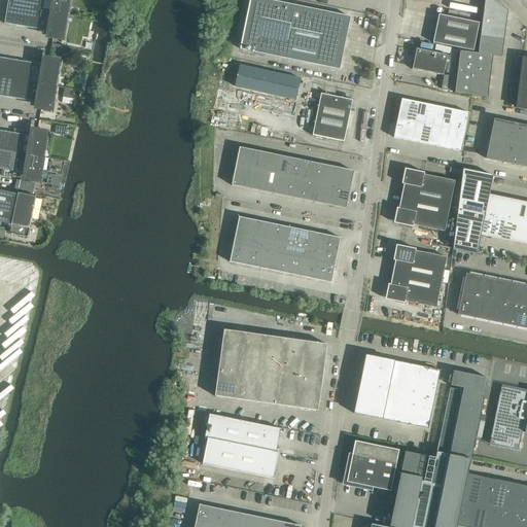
[(8,0),(7,5),(50,12),(53,0),(8,0)]
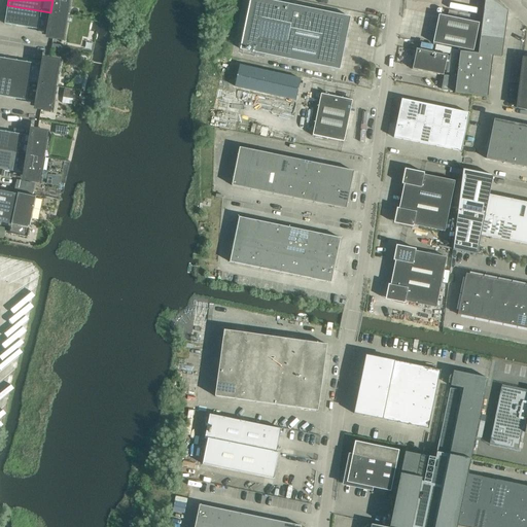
[(53,0),(50,12),(67,15),(69,0),(53,0)]
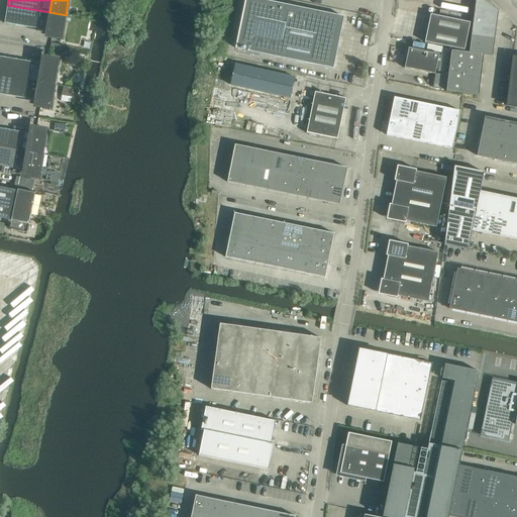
[(237,49),(331,69),(331,68),(330,67),(335,44),(337,45),(338,39),(336,39),(341,17),(342,17),(342,16),(262,0),(248,0),(238,48),(237,47),(237,49)]
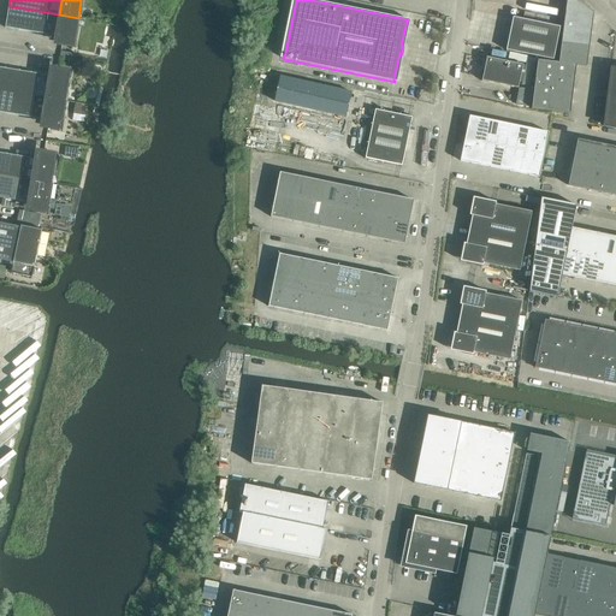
[(538,60),(532,108),(570,113),(576,65),(587,67),(593,17),(593,15),(573,0),(567,0),(558,63),(538,60)]
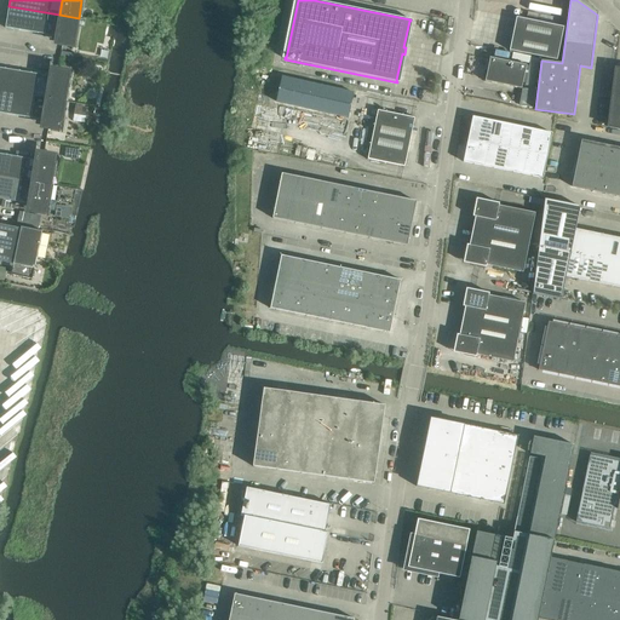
[(59,15),(9,6),(5,28),(57,36),(56,40),(57,40),(58,39),(63,39),(62,41),(74,44),(79,18),(59,15)]
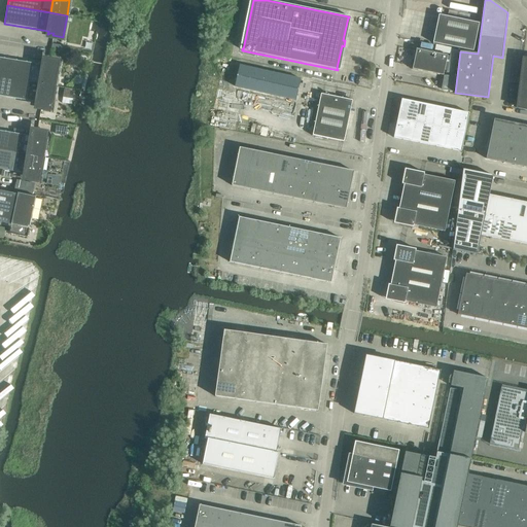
[(438,15),(437,22),(433,43),(473,51),(479,23),(446,16),(438,15)]
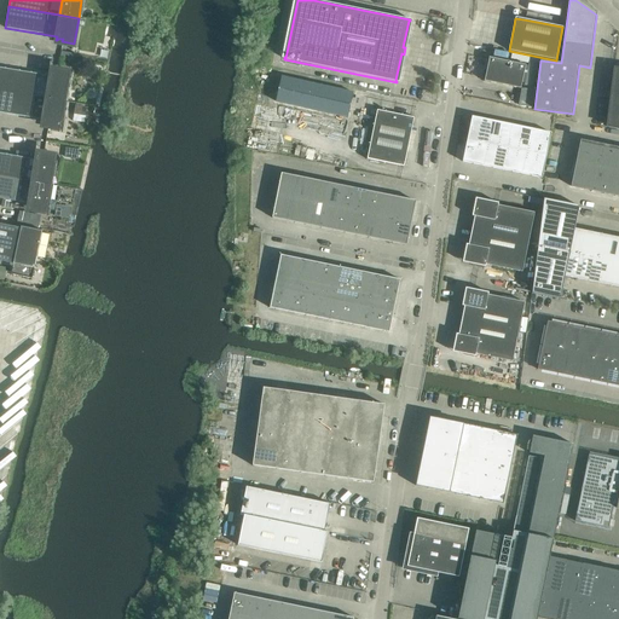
[(489,58),(484,81),(521,88),(526,65),(489,58)]
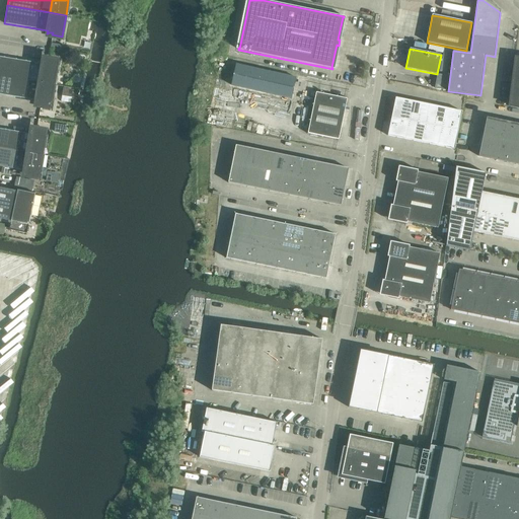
[(0,57),(0,75),(54,85),(58,64),(48,62),(47,63),(44,63),(44,61),(43,61),(42,64),(0,57)]
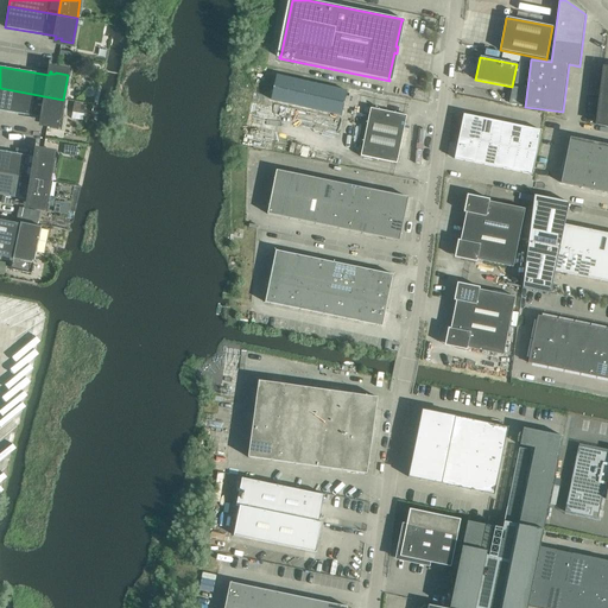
[(63,100),(0,88),(0,111),(42,118),(42,121),(43,121),(43,120),(48,120),(48,122),(59,125),(63,100)]
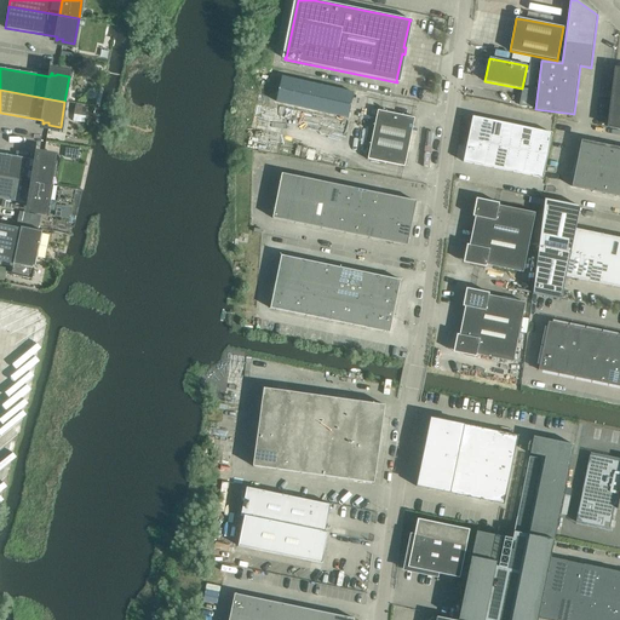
[(619,92),(612,92),(608,127),(619,128),(619,92)]
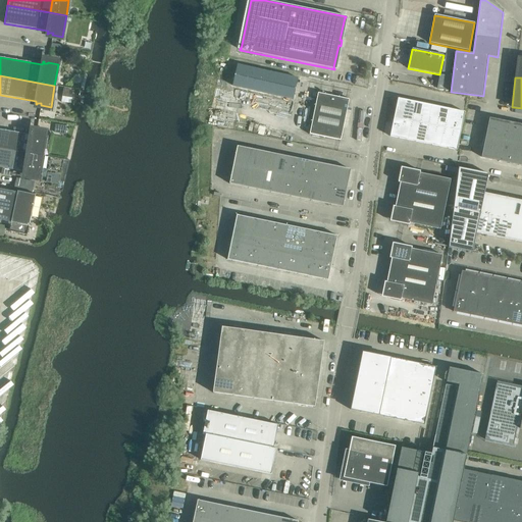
[(64,88),(62,96),(72,97),(73,90),(64,88)]
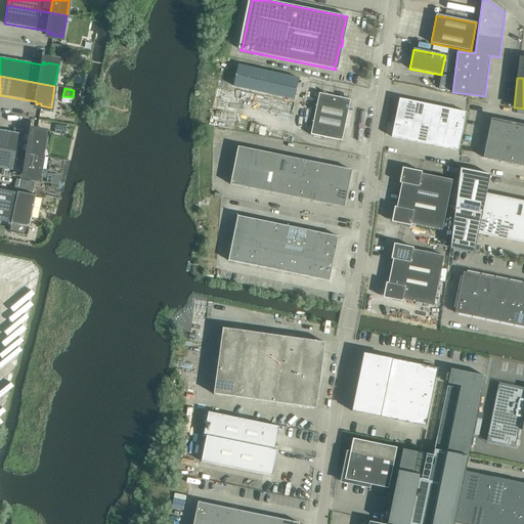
[(351,100),(351,99),(350,99),(320,93),(319,93),(318,94),(319,94),(311,134),(310,134),(310,135),(311,135),(341,141),(342,141),(342,140),(350,100),(351,100)]
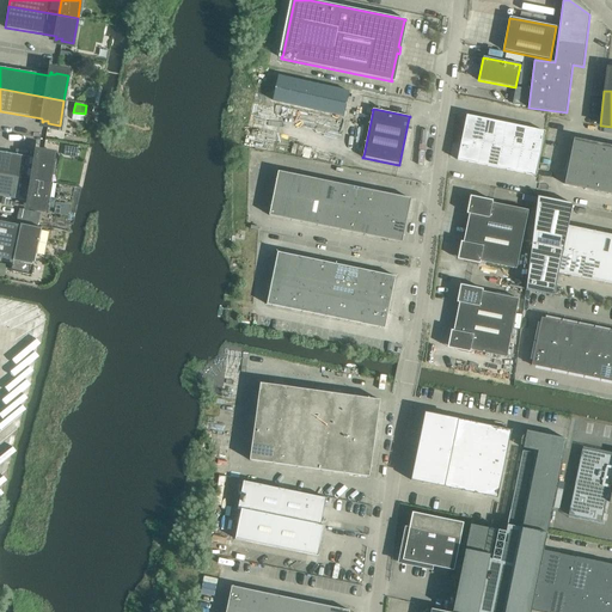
[(467,116),(463,138),(472,140),(477,117),(467,116)]
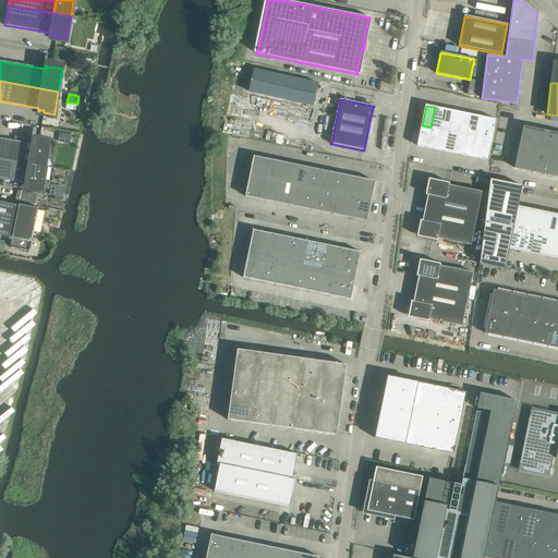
[(435,107),(431,128),(439,130),(444,109),(435,107)]
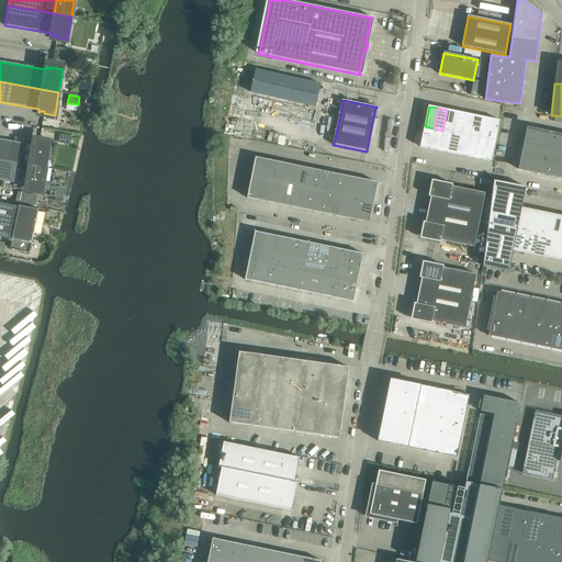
[(447,110),(442,131),(451,132),(456,112),(447,110)]
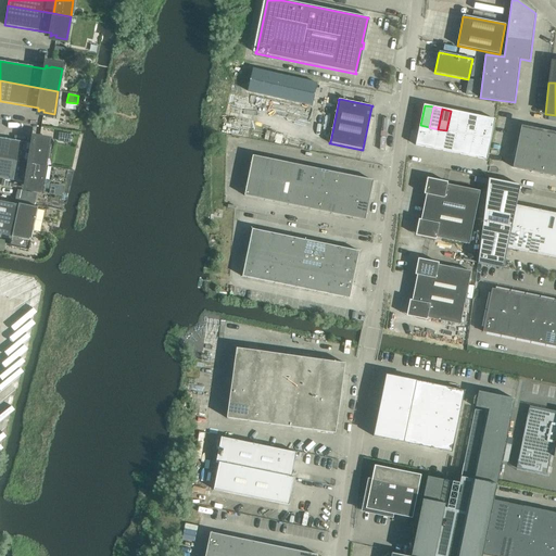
[(451,111),(446,130),(455,133),(459,112),(451,111)]
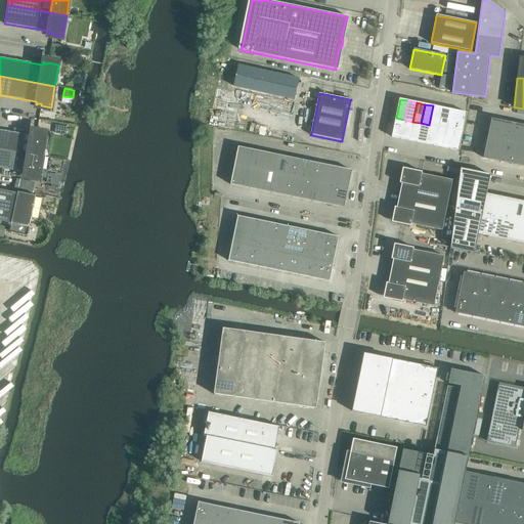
[(433,105),(429,125),(437,127),(441,107),(433,105)]
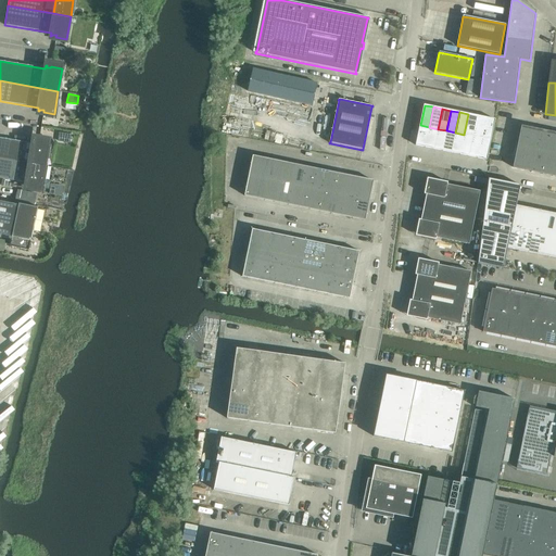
[(468,114),(464,135),(472,136),(477,116),(468,114)]
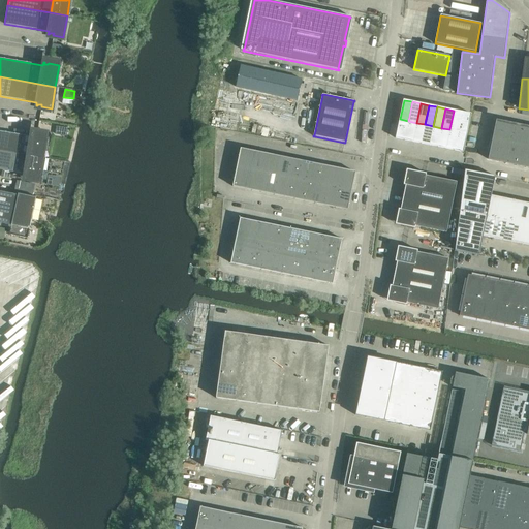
[(454,111),(449,129),(459,131),(463,112),(454,111)]
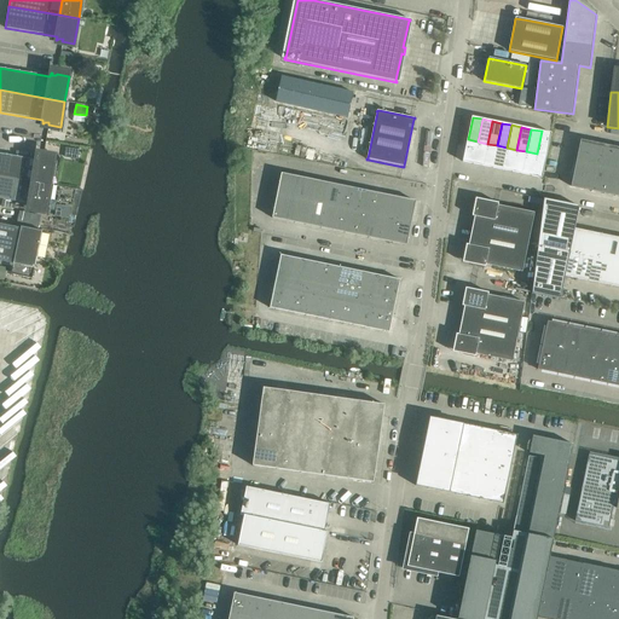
[(542,131),(537,154),(547,156),(551,133),(542,131)]
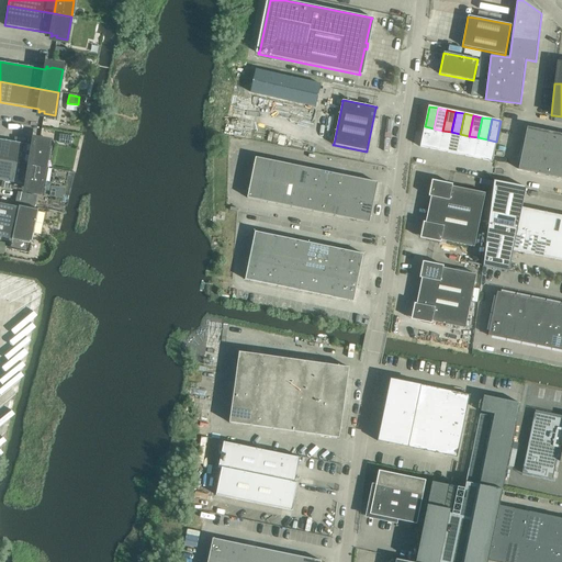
[(425,126),(420,147),(429,149),(434,128),(425,126)]
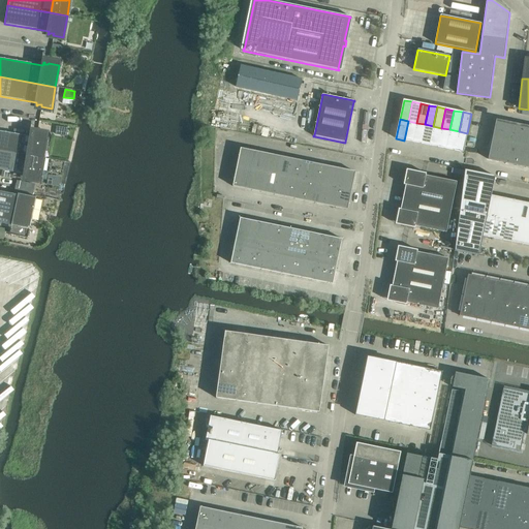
[(494,129),(515,133),(517,124),(496,120),(494,129)]
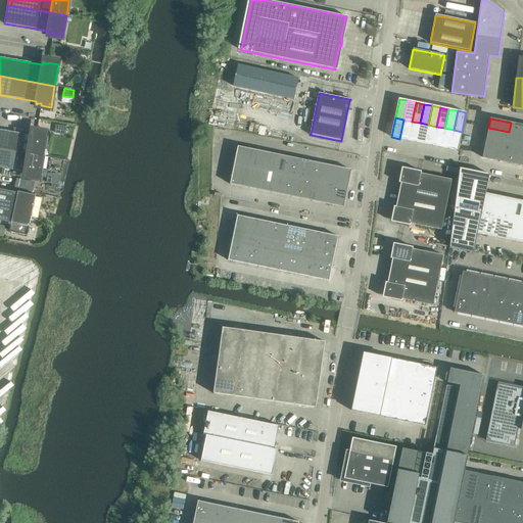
[(403,120),(399,139),(408,141),(412,122),(403,120)]
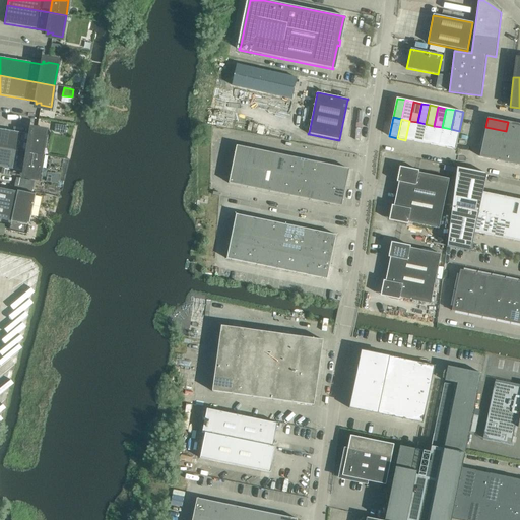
[(409,121),(405,140),(413,141),(417,122),(409,121)]
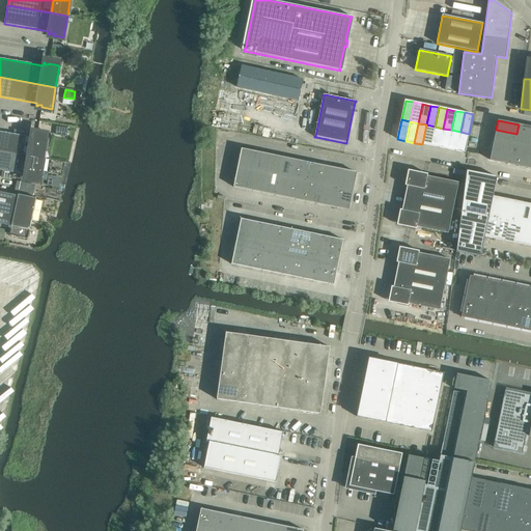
[(426,124),(422,144),(430,146),(435,127),(426,124)]
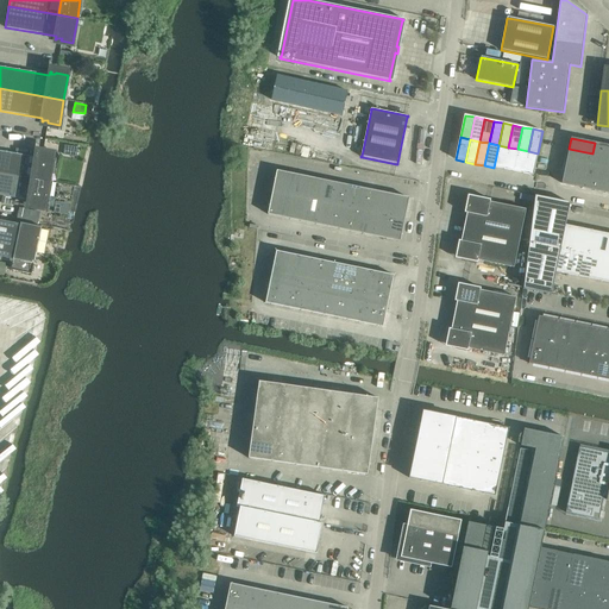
[(590,165),(602,168),(607,145),(603,144),(595,143),(592,154),(590,165)]
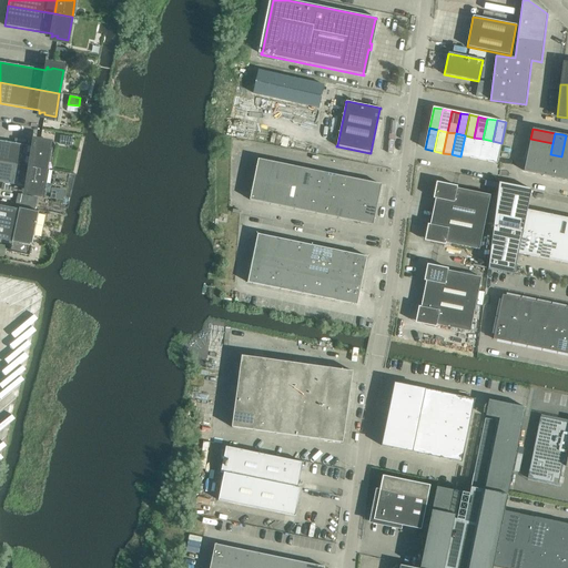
[(70,146),(72,146),(72,143),(73,138),(66,137),(60,135),(59,144),(70,146)]
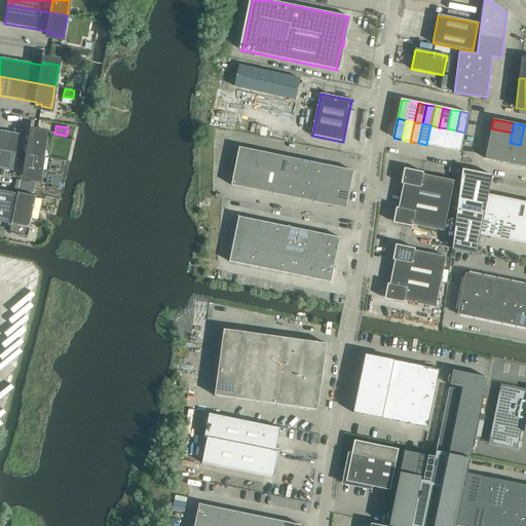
[(430,125),(426,145),(435,147),(439,127),(430,125)]
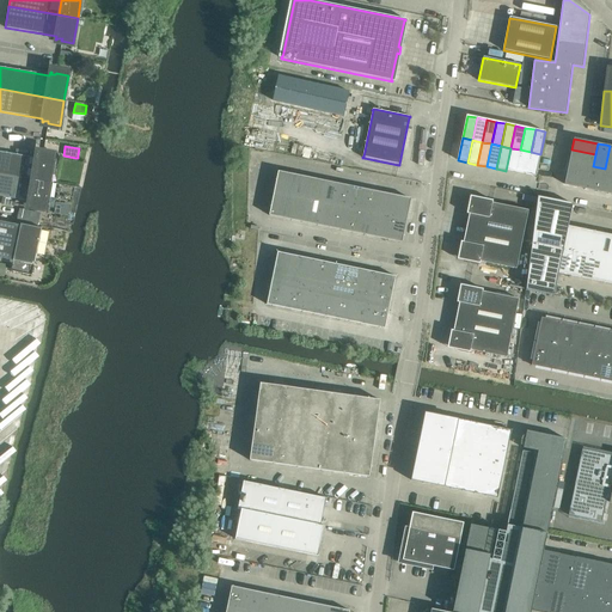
[(510,148),(506,171),(515,172),(520,150),(510,148)]
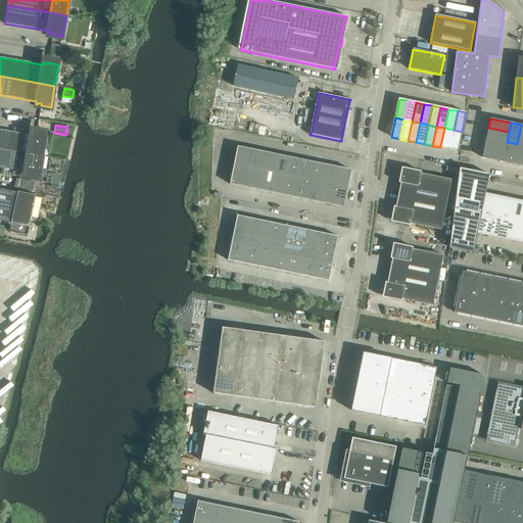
[(444,128),(440,147),(449,149),(454,130),(444,128)]
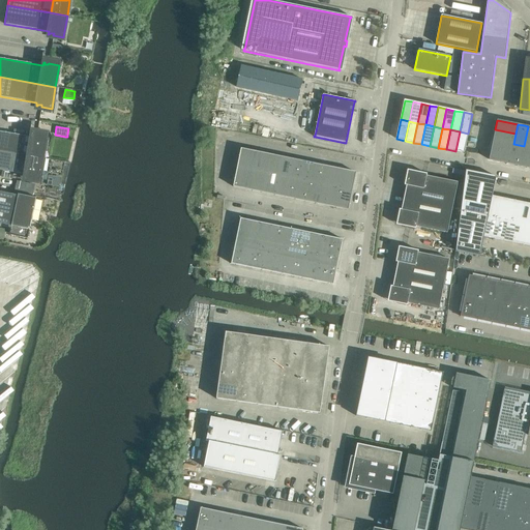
[(493,140),(513,144),(516,134),(495,129),(493,140)]
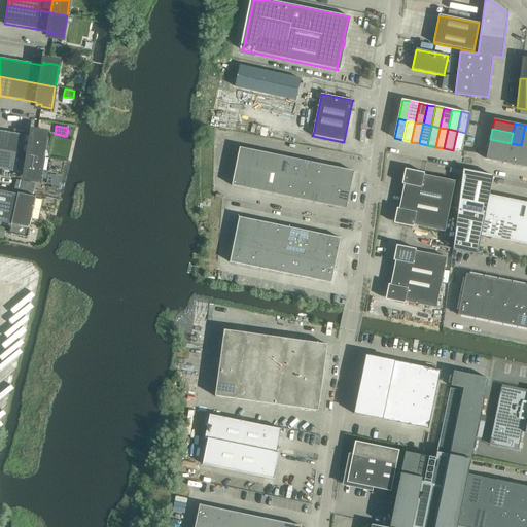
[(0,131),(0,149),(43,157),(46,136),(36,134),(36,136),(32,135),(32,133),(31,133),(31,136),(0,131)]
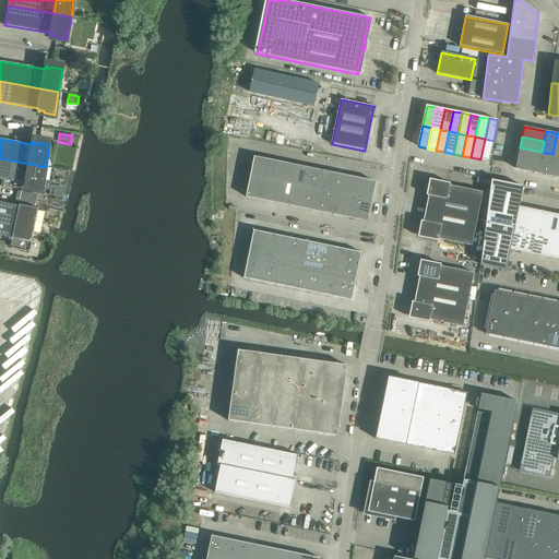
[(485,139),(480,159),(489,162),(494,141),(485,139)]
